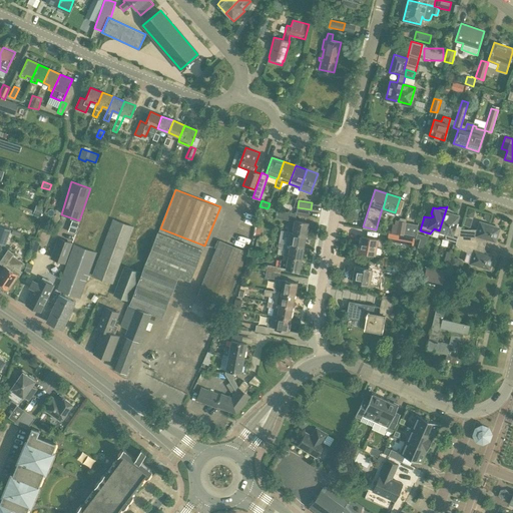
[(457,236),(460,228),(460,227),(454,225),(453,222),(456,221),(458,215),(454,213),(453,212),(452,211),(452,210),(451,210),(450,209),(449,208),(448,208),(447,207),(447,206),(439,230),(445,232),(445,238),(456,241),(457,236)]
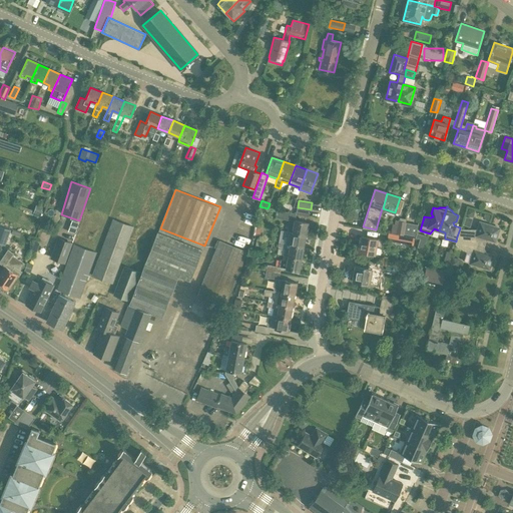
[(310,215),(311,209),(298,207),(297,213),(310,215)]
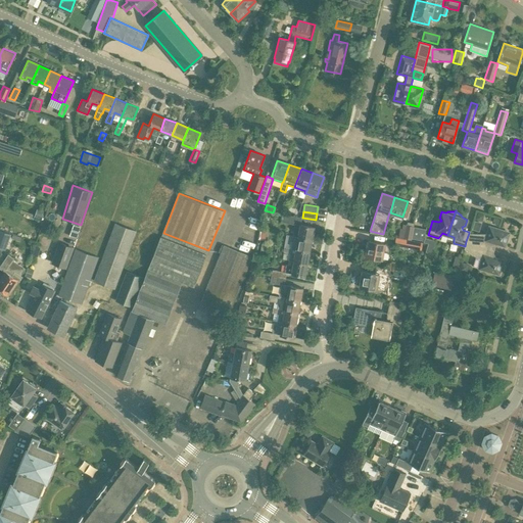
[(312,239),(314,226),(300,224),(302,218),(283,214),(282,222),(295,224),(293,236),(312,239)]
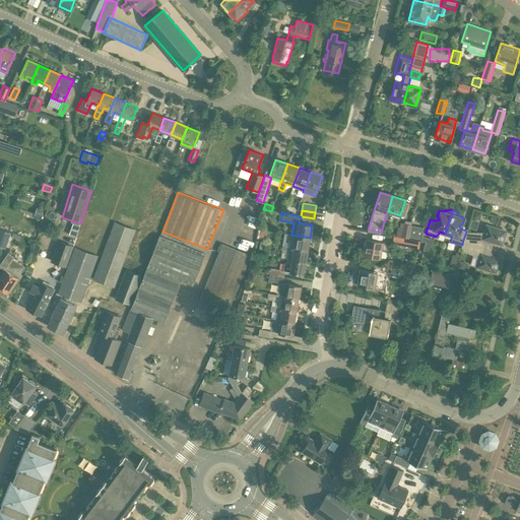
[(115,285),(135,230),(115,222),(94,278),(98,279),(115,285)]
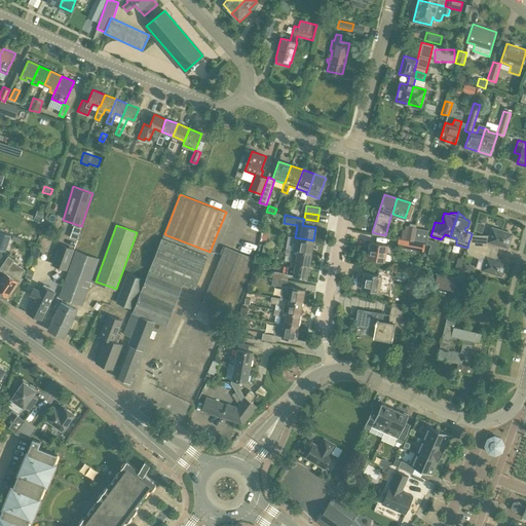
[(413,240),(415,227),(408,226),(406,239),(413,240)]
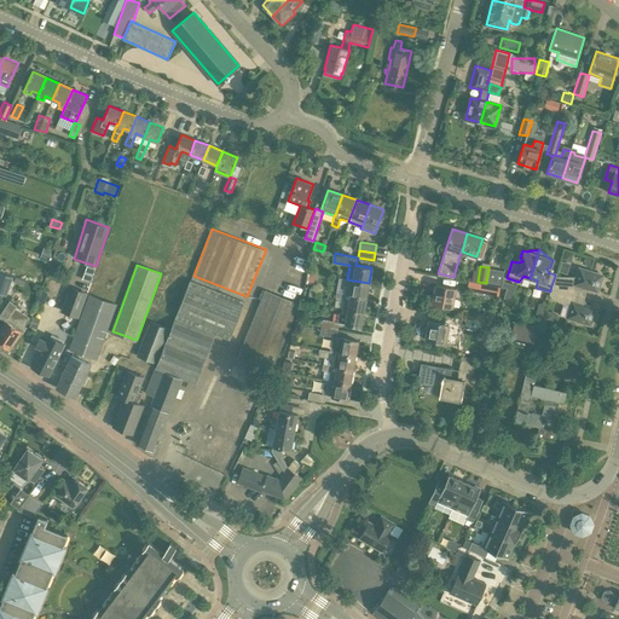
[(601,278),(602,275),(579,267),(576,277),(555,276),(551,285),(582,295),(584,287),(588,285),(589,289),(596,291),(597,288),(599,287),(600,287),(601,287),(601,285),(602,285),(602,284),(603,283),(603,282),(602,281),(602,279),(601,279),(601,278)]
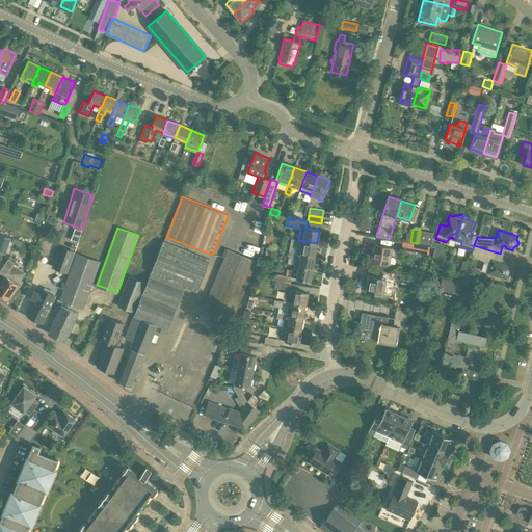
[(425,243),(427,232),(420,231),(418,242),(425,243)]
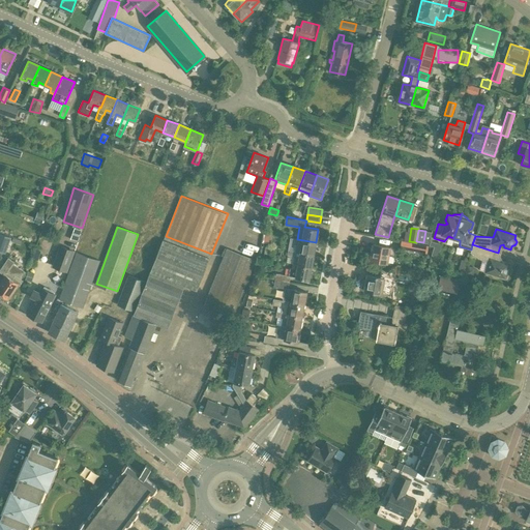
[(430,243),(432,232),(425,231),(423,242),(430,243)]
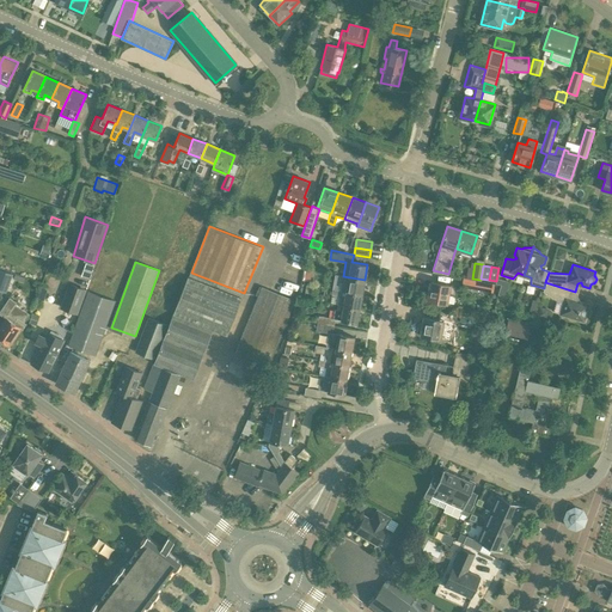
[(0,289),(6,293),(13,274),(0,269),(0,289)]
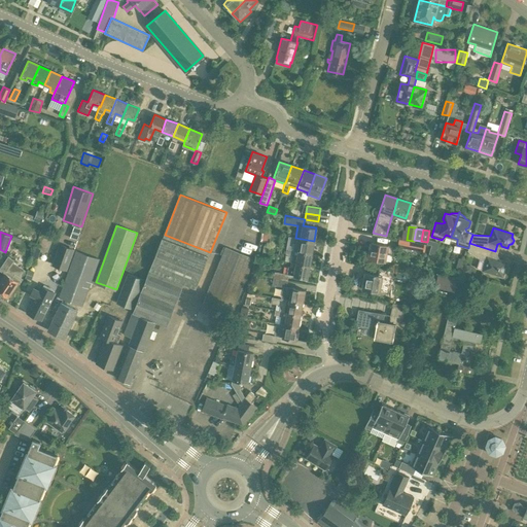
[(210,252),(165,235),(164,238),(163,238),(149,271),(183,283),(196,288),(210,252)]
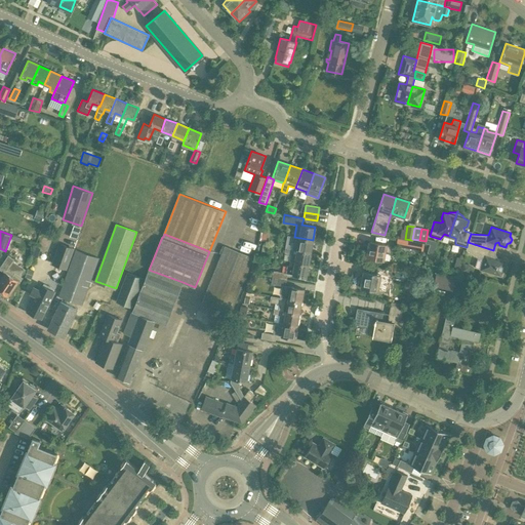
[(294,237),(287,235),(285,247),(311,252),(313,240),(294,237)]
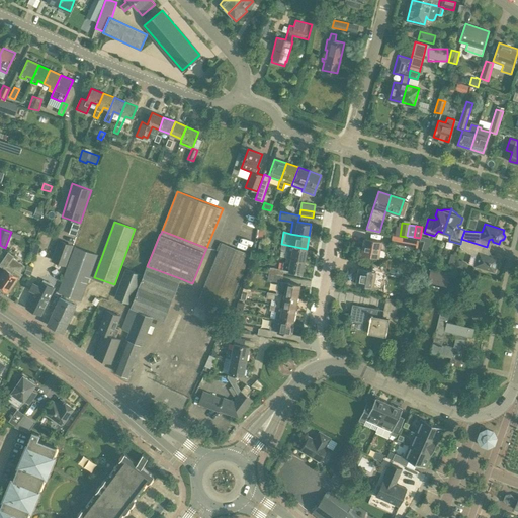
[(393,236),(391,243),(399,245),(401,237),(393,236)]
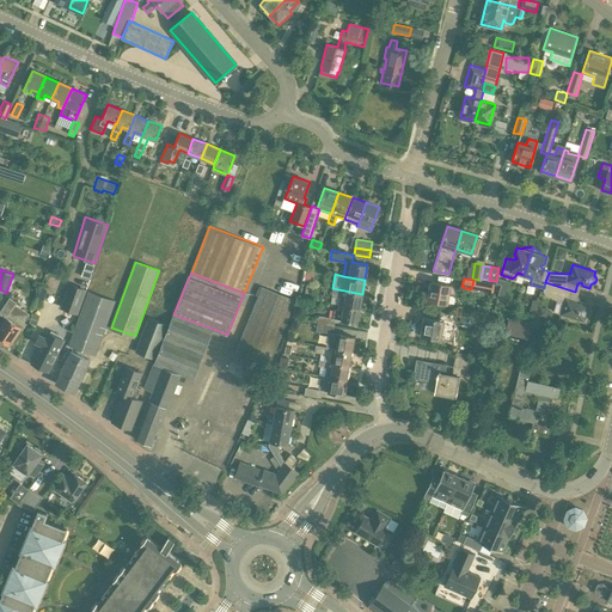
[(456,295),(457,286),(430,281),(427,300),(447,304),(448,294),(456,295)]
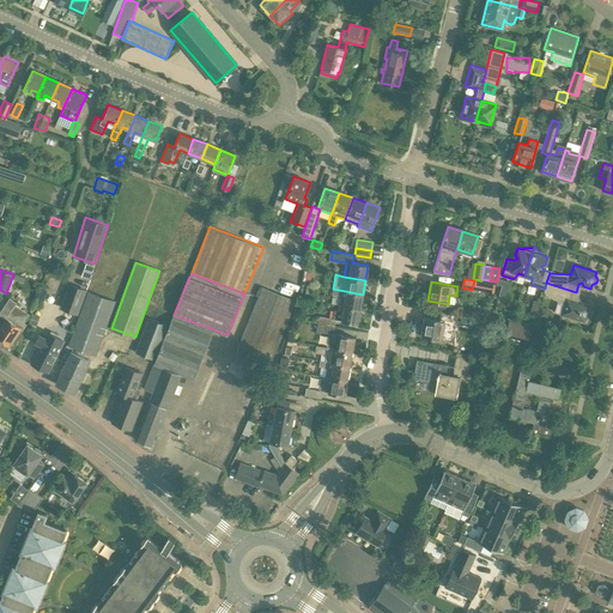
[(484,283),(481,291),(493,293),(496,284),(484,283)]
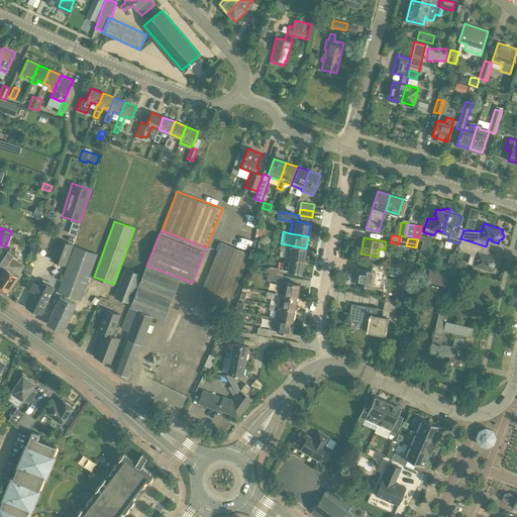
[(486,246),(460,238),(459,243),(458,246),(476,257),(473,265),(492,271),(493,268),(494,268),(495,268),(496,267),(497,266),(497,265),(497,264),(497,263),(497,262),(497,261),(496,261),(497,257),(490,255),(487,256),(486,253),(488,246),(486,246)]
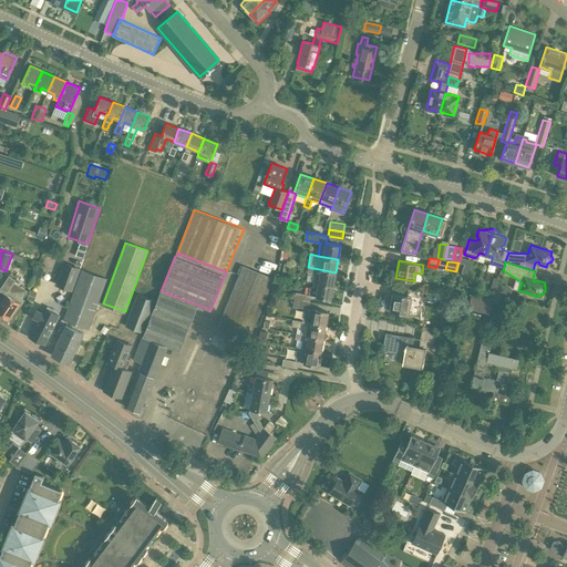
[(72,291),(80,268),(63,263),(55,285),(72,291)]
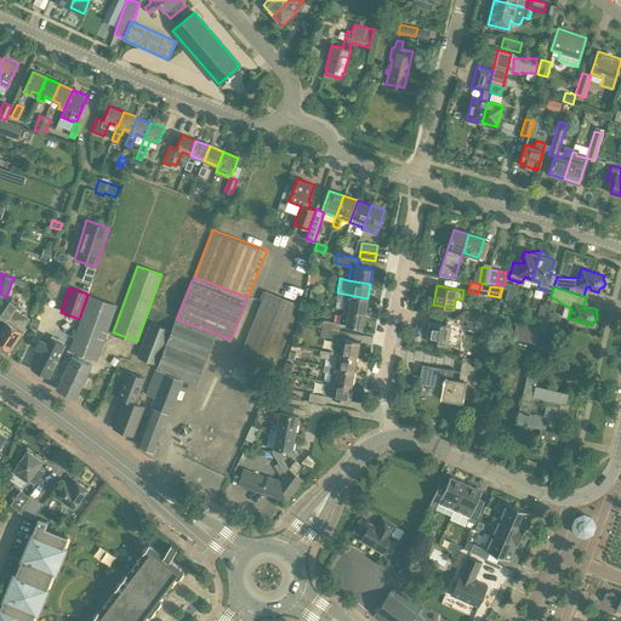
[(516,291),(508,289),(505,298),(512,301),(516,291)]
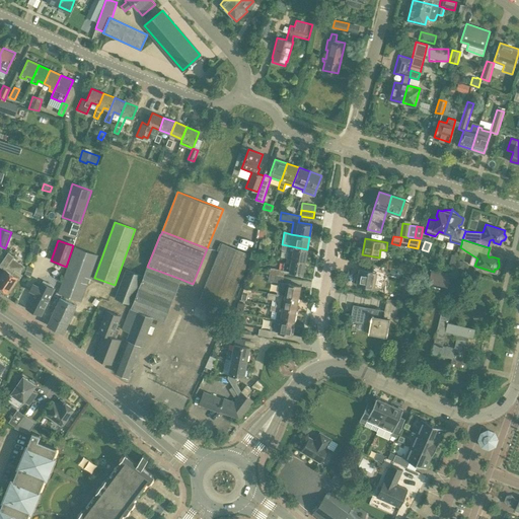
[(227,312),(250,255),(220,242),(216,250),(218,251),(198,300),(227,312)]
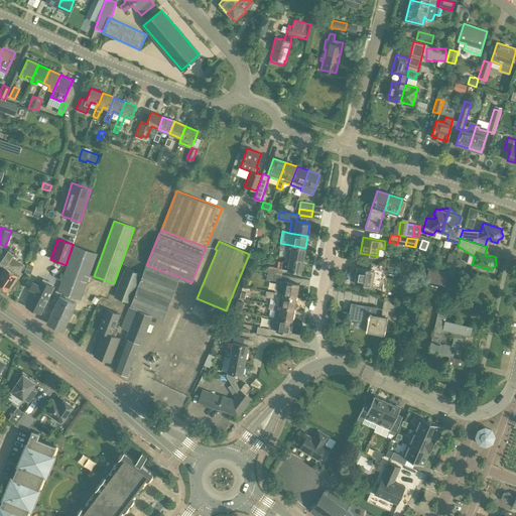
[(303,260),(305,248),(280,243),(279,248),(286,250),(285,256),(303,260)]
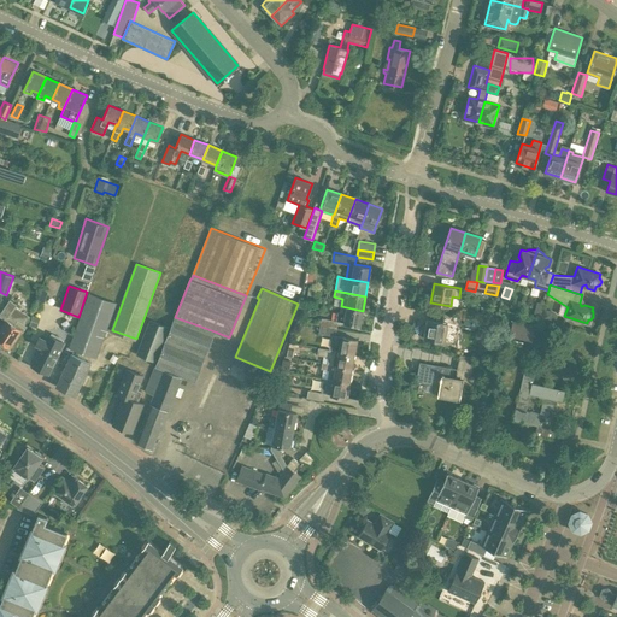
[(97,358),(116,307),(117,303),(89,293),(70,348),(97,358)]
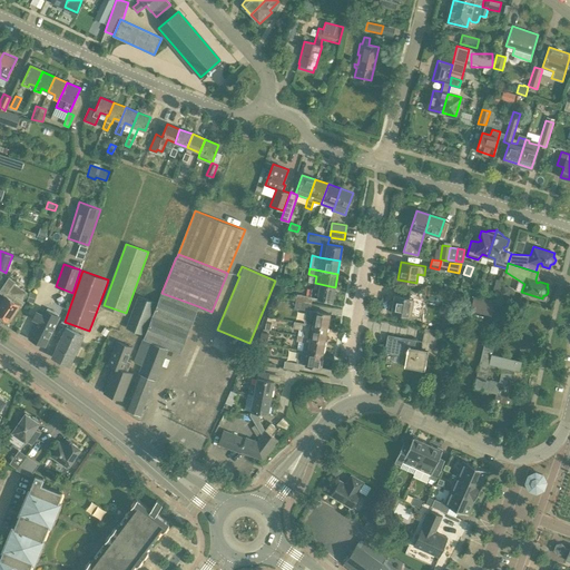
[(21,306),(25,302),(22,300),(27,292),(15,284),(16,282),(9,277),(2,287),(6,290),(2,294),(6,296),(0,303),(0,317),(2,317),(9,322),(19,305),(21,306)]
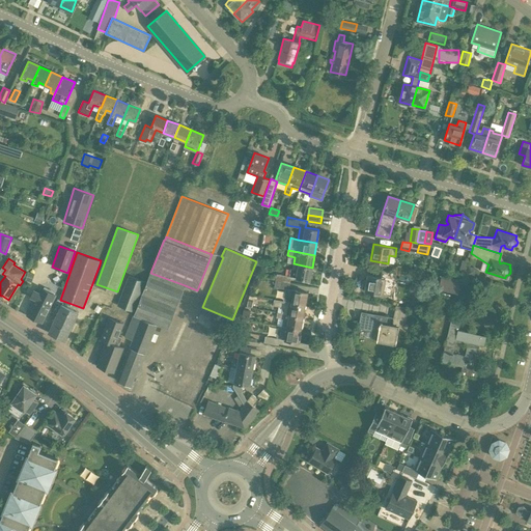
[(276,274),(275,280),(289,282),(290,276),(312,280),(313,273),(311,273),(312,268),(294,263),(292,269),(290,269),(289,276),(276,274)]
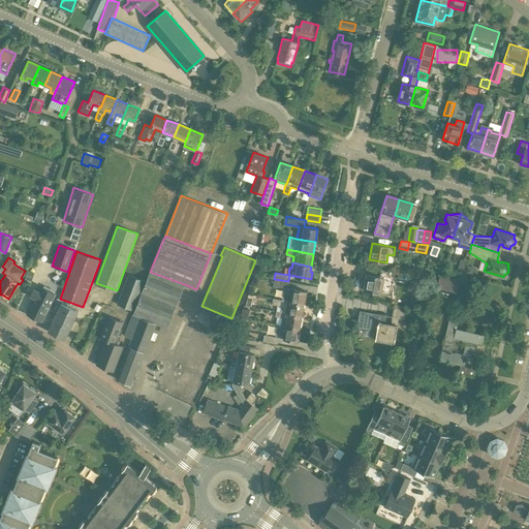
[(466,265),(463,274),(472,276),(474,270),(472,267),(466,265)]
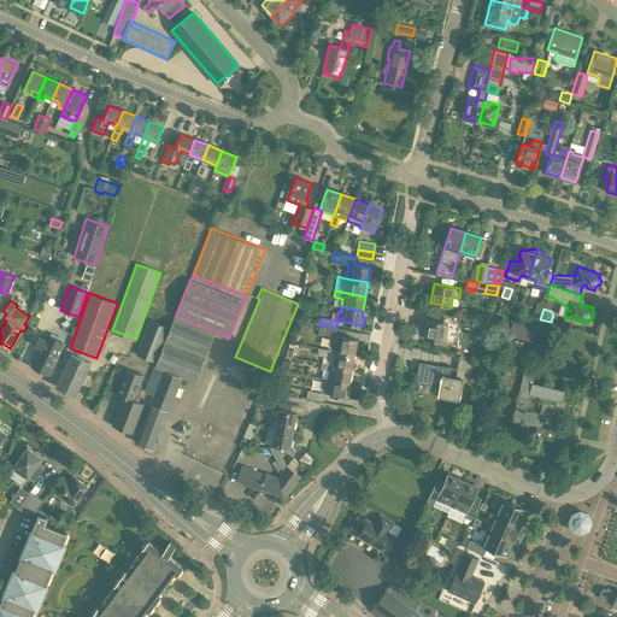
[(36,328),(40,318),(33,316),(30,325),(36,328)]
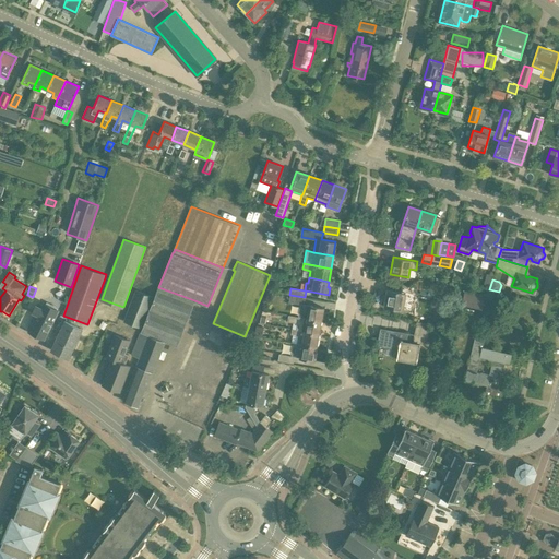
[(194,300),(158,287),(155,297),(154,297),(141,332),(165,341),(178,345),(194,300)]
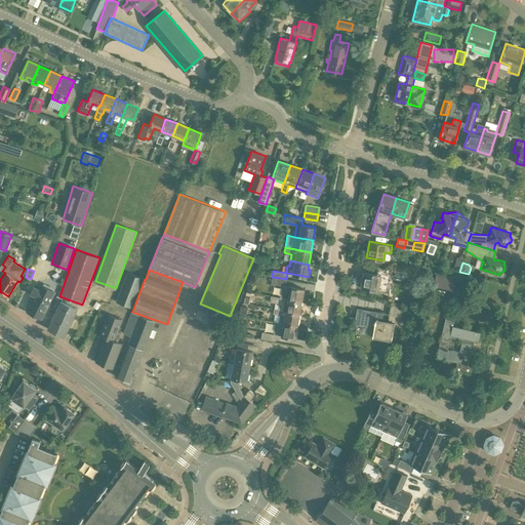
[(405,280),(407,273),(394,271),(392,278),(405,280)]
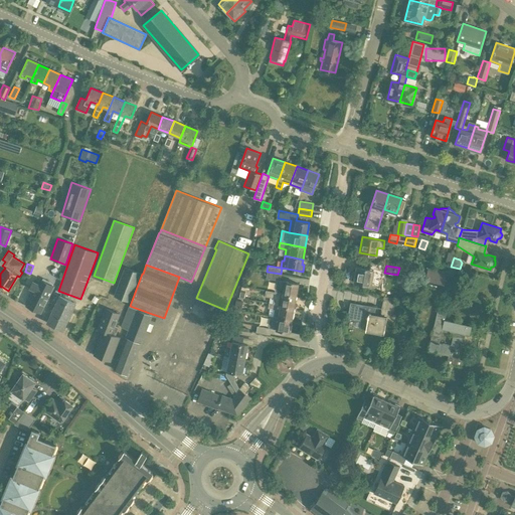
[(129,302),(140,274),(125,267),(114,296),(129,302)]
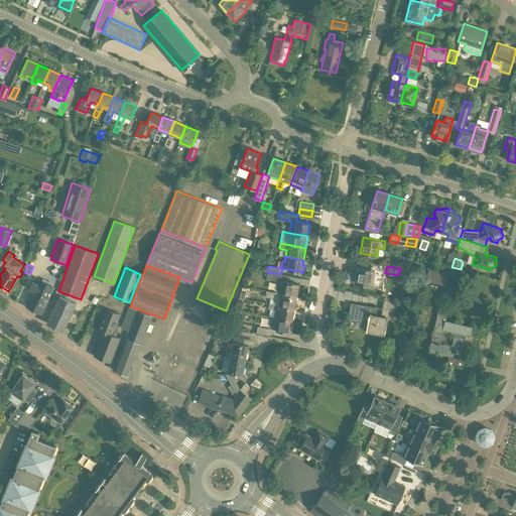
[(378,279),(379,271),(357,267),(355,283),(371,286),(372,278),(378,279)]
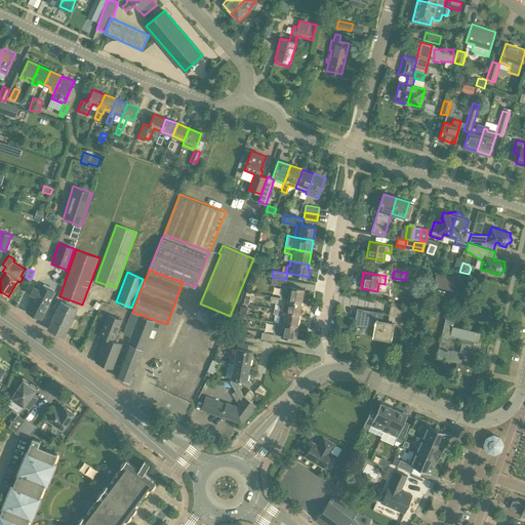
[(452,289),(454,277),(436,273),(433,285),(452,289)]
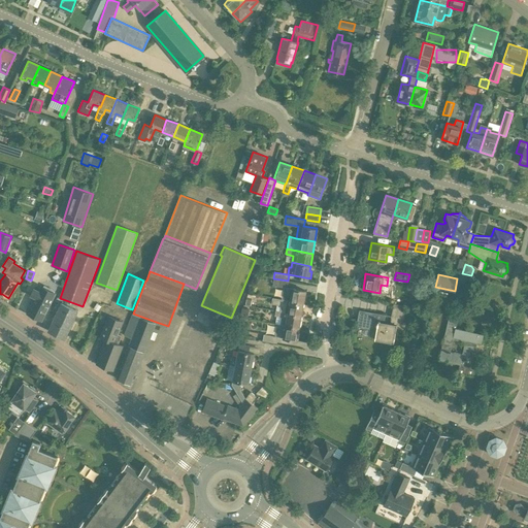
[(287,287),(288,281),(273,278),(272,285),(287,287)]
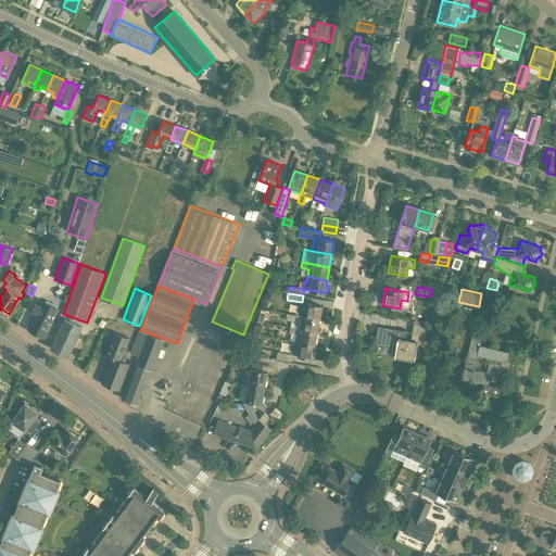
[(307,304),(299,302),(297,315),(319,319),(321,306),(307,303),(307,304)]
